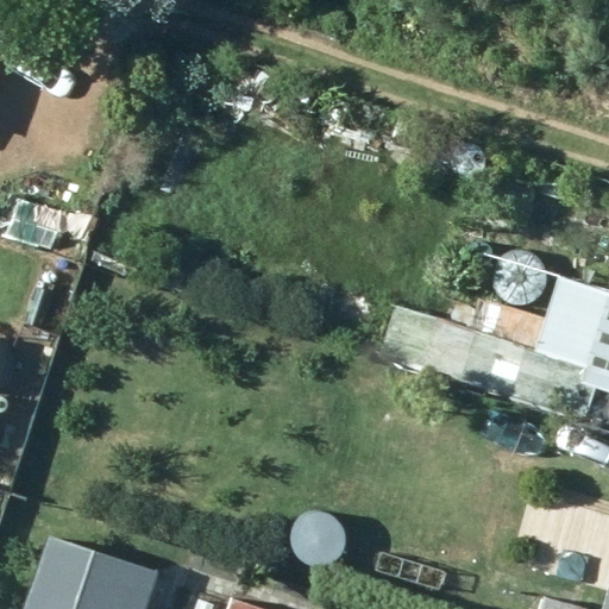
[(239,100),(274,115),(286,86),(251,70),(239,100)]
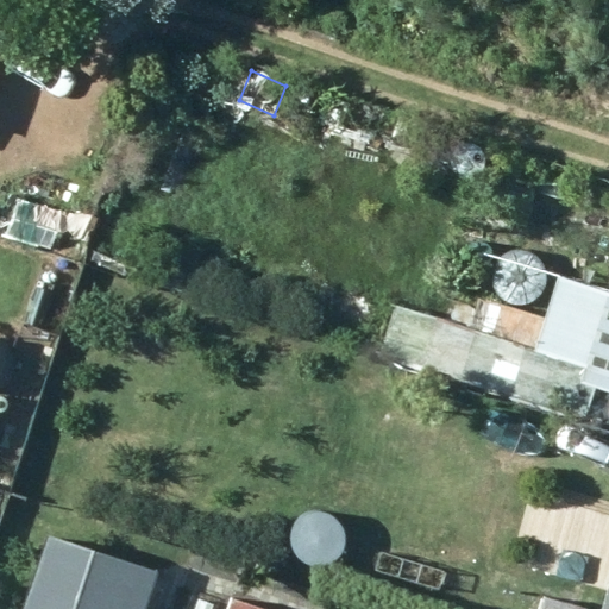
[(399,113),(387,149),(416,158),(418,155),(447,164),(454,142),(424,132),(427,121),(399,113)]
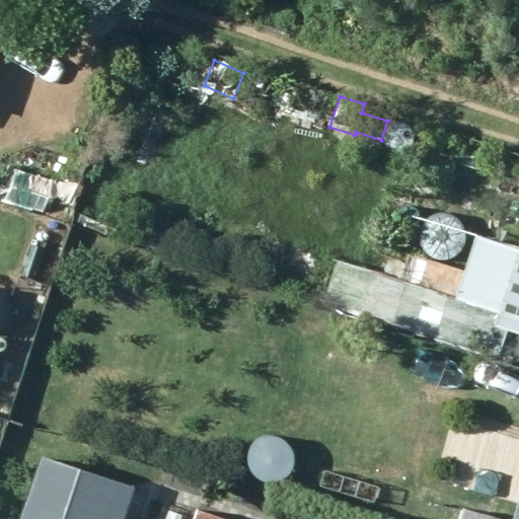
[(496,228),(515,187),(474,167),(455,208),(496,228)]
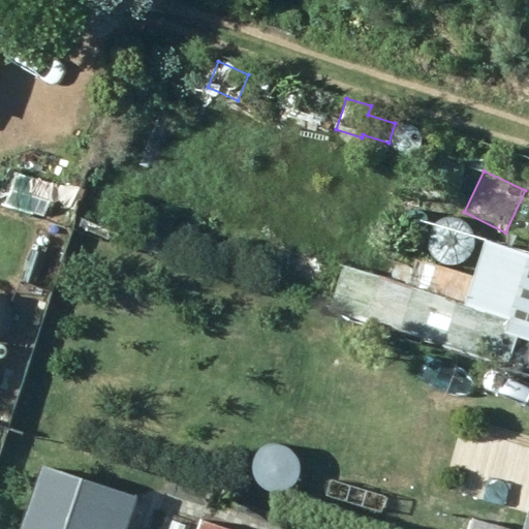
[(131,235),(141,208),(118,200),(117,205),(99,198),(91,221),(131,235)]
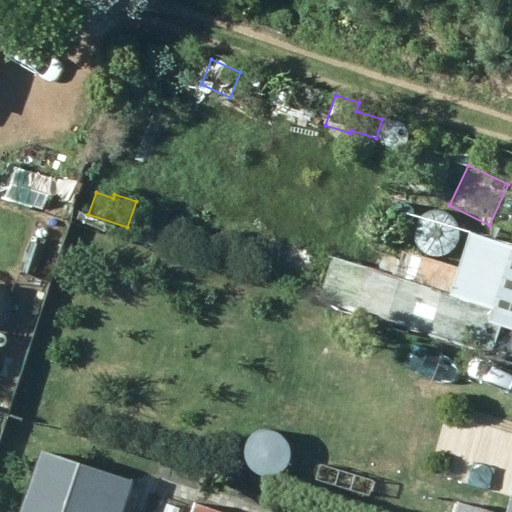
[(511,251),(474,238),(452,300),(367,271),(356,308),(493,354),(504,323),(511,325),(511,251)]
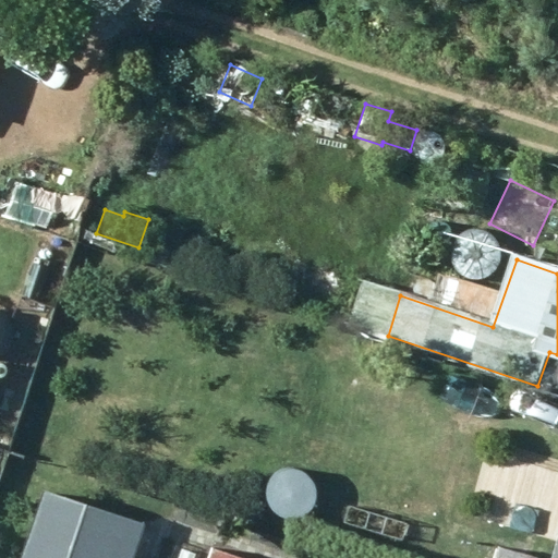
[(132,557),(144,525),(46,493),(24,557),(132,557)]
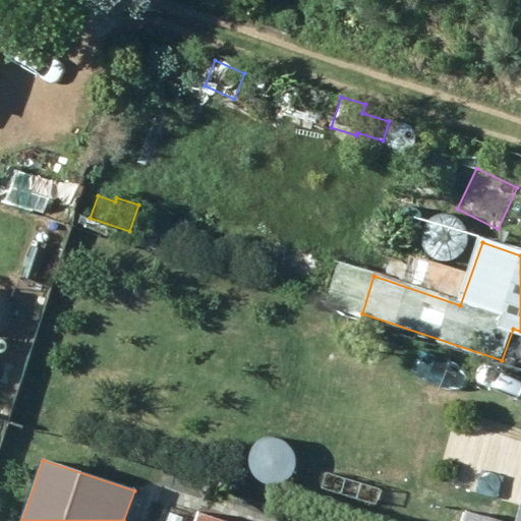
[(185,520),(188,515),(170,507),(164,520),(185,520)]
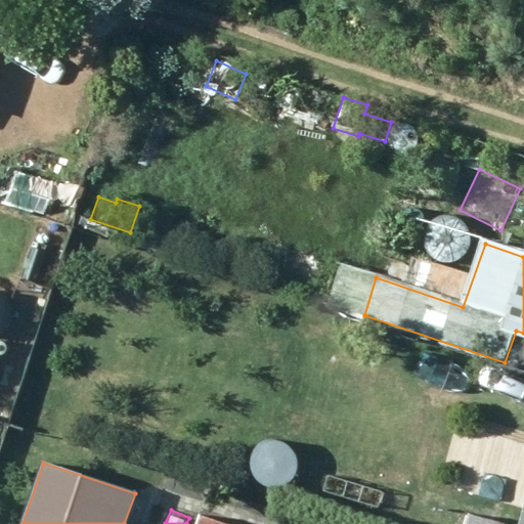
[(222,523),(199,515),(195,523),(222,523)]
